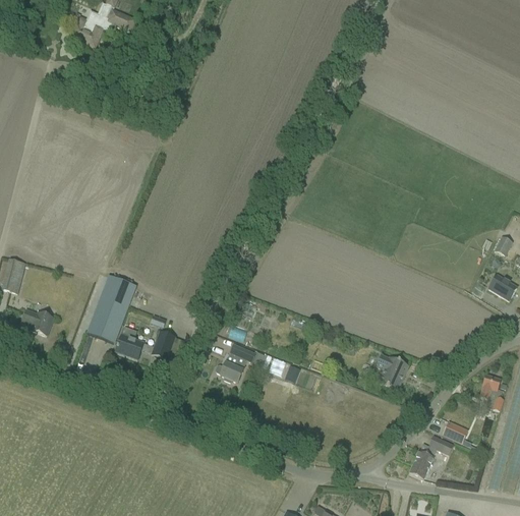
[(137,17),(114,7),(117,0),(106,0),(105,2),(110,4),(104,17),(106,18),(106,20),(131,32),(137,17)]
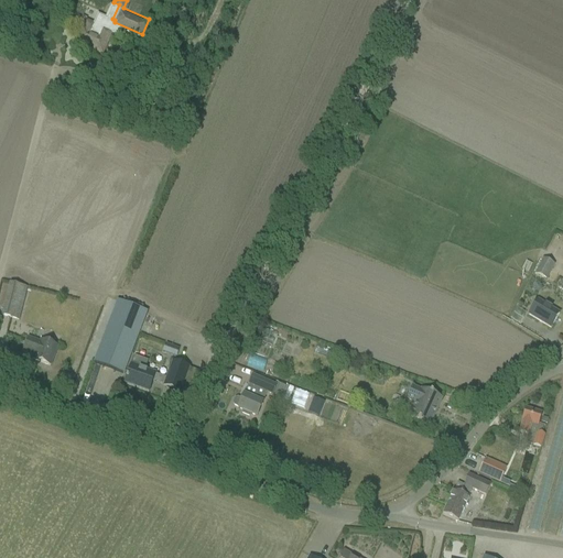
[(103,48),(107,39),(108,36),(112,26),(101,22),(101,23),(96,21),(97,19),(87,15),(87,14),(83,12),(78,22),(84,24),(84,26),(83,28),(78,37),(103,48)]
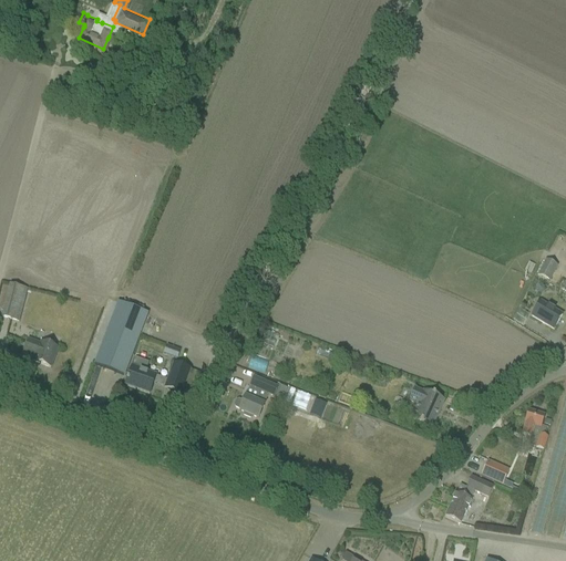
[(94,104),(100,92),(86,86),(82,99),(94,104)]
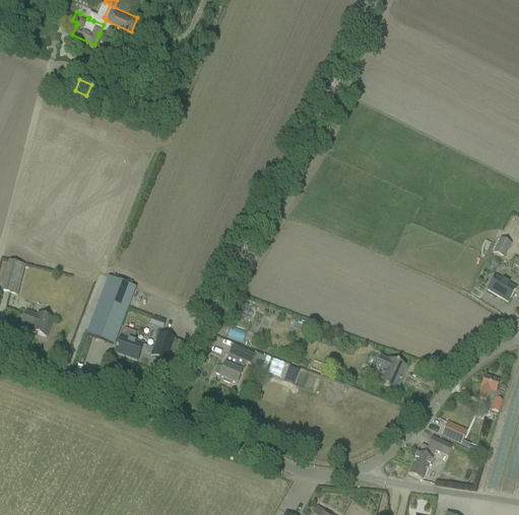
[(512,240),(501,235),(494,249),(505,254),(512,240)]
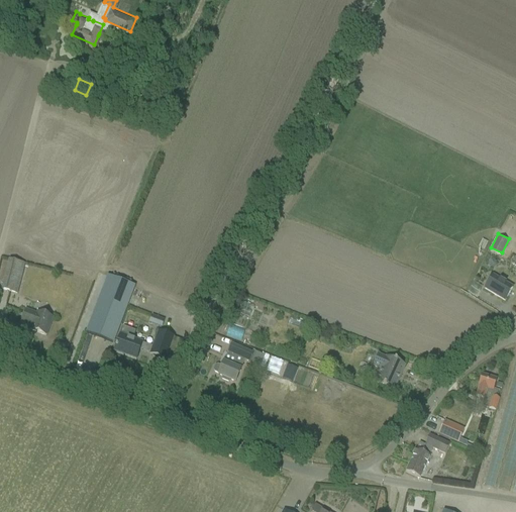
[(487,236),(483,245),(488,247),(492,238),(487,236)]
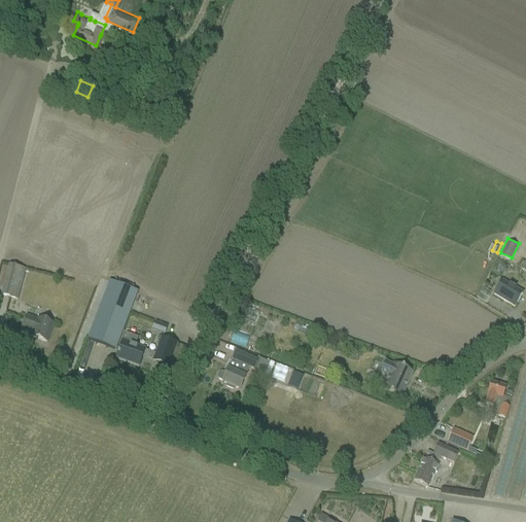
[(19,296),(26,266),(9,262),(2,291),(19,296)]
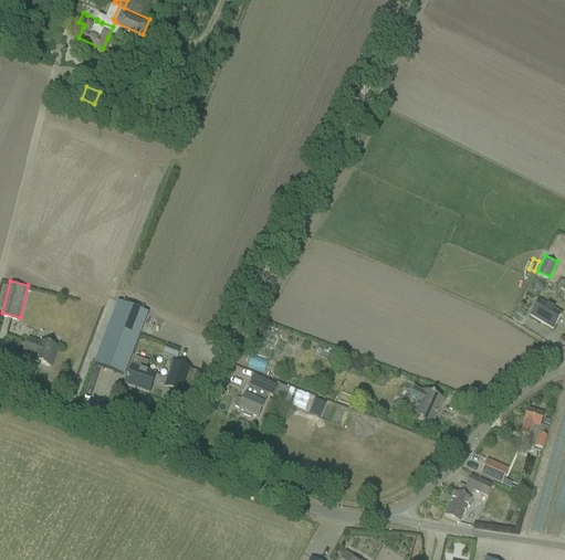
[(124,371),(128,360),(148,308),(119,297),(100,349),(95,360),(124,371)]
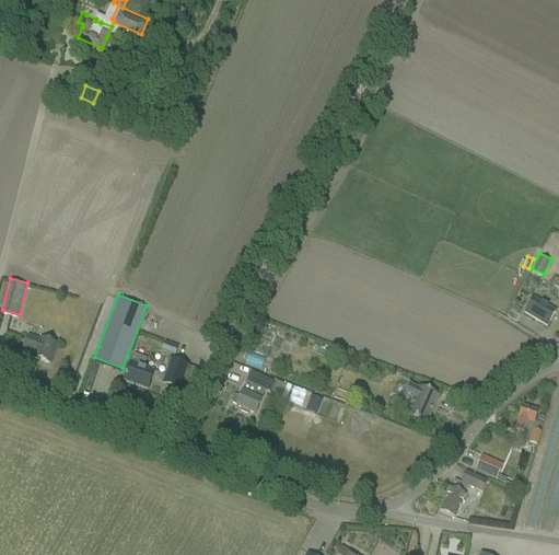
[(534,295),(525,309),(547,322),(556,308),(534,295)]
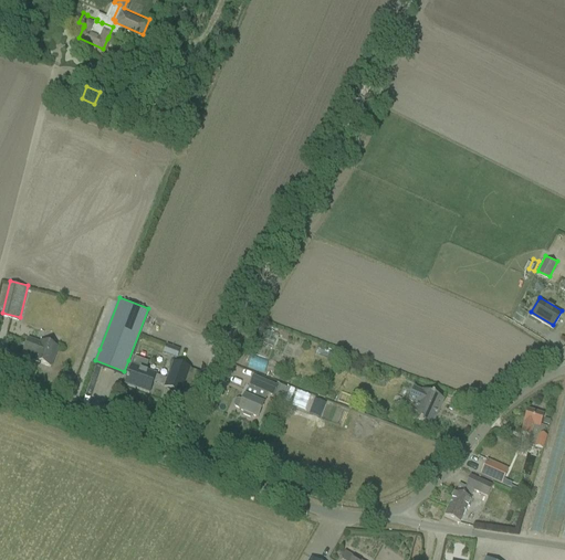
[(37,354),(34,357),(51,362),(59,342),(42,337),(41,339),(29,335),(23,348),(37,354)]
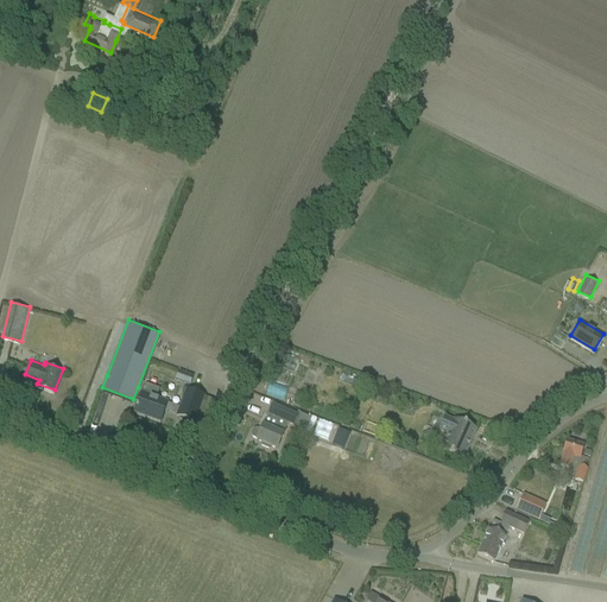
[(345,379),(355,382),(358,374),(347,371),(345,379)]
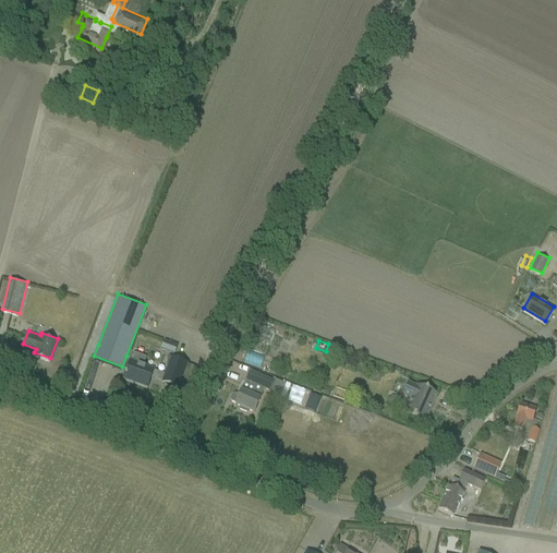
[(168,343),(166,348),(179,352),(181,348),(168,343)]
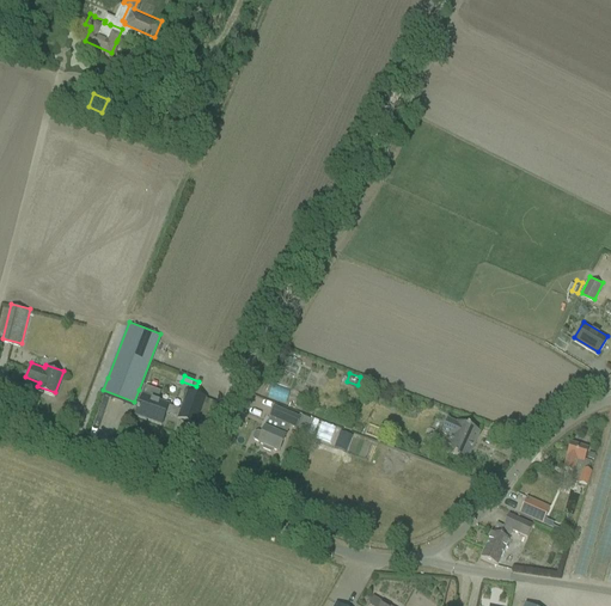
[(147,381),(144,391),(140,401),(135,411),(146,415),(146,412),(153,415),(152,417),(162,421),(166,409),(178,414),(182,405),(170,401),(157,396),(162,386),(147,381)]
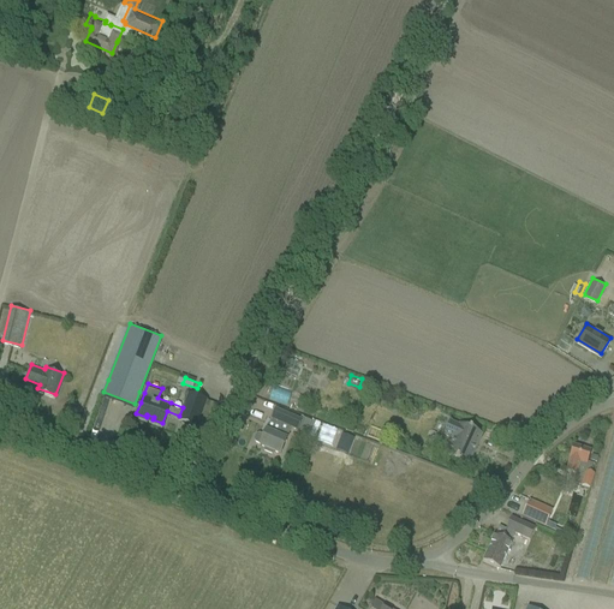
[(275,395),(291,401),(296,392),(279,384),(275,395)]
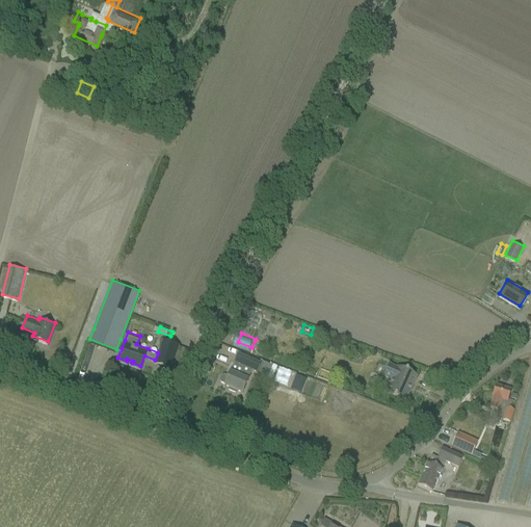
[(163,337),(158,352),(155,360),(155,361),(170,366),(179,343),(163,337)]
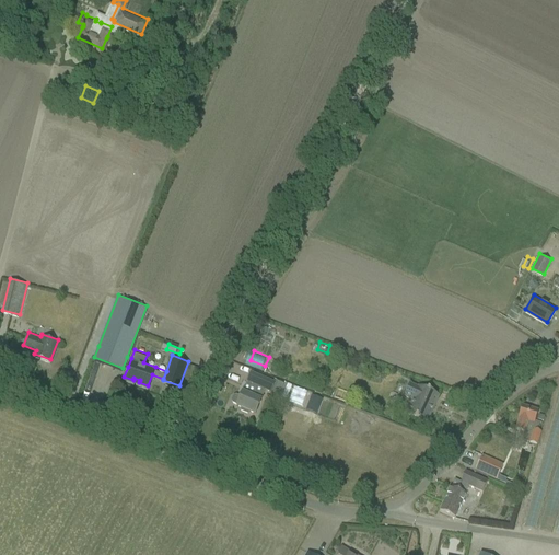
[(279,392),(284,380),(276,377),(275,379),(252,369),(247,378),(279,392)]
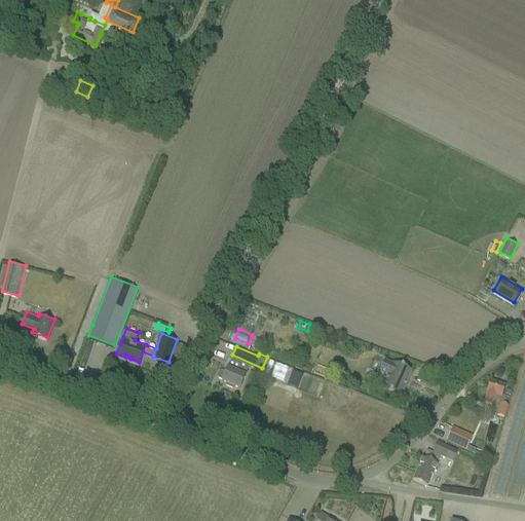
[(204,349),(199,361),(207,364),(212,352),(204,349)]
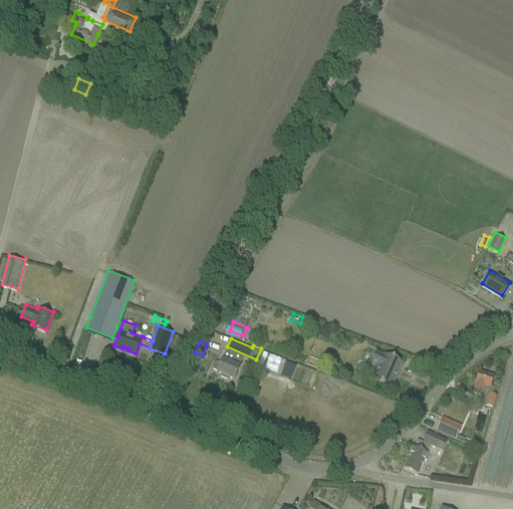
[(377,363),(372,376),(382,380),(392,385),(404,359),(394,354),(376,346),(370,360),(377,363)]
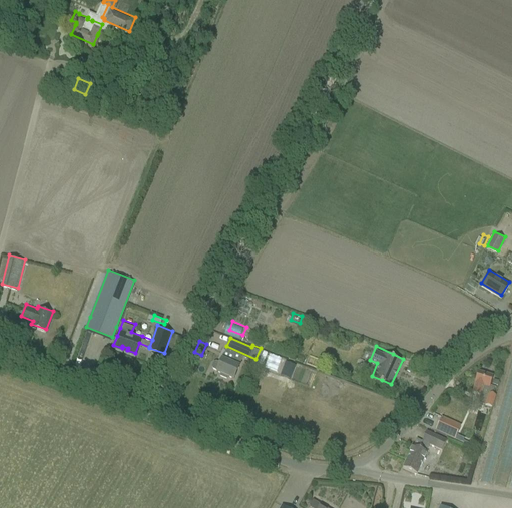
[(267,363),(272,352),(268,349),(263,361),(267,363)]
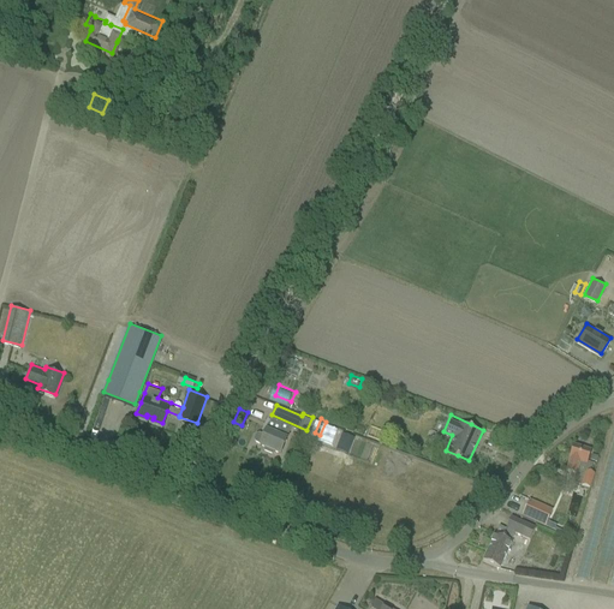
[(260,441),(266,443),(264,447),(273,451),(274,447),(281,451),(290,430),(280,427),(278,431),(267,427),(264,430),(260,428),(256,430),(255,435),(256,437),(261,440),(260,441)]
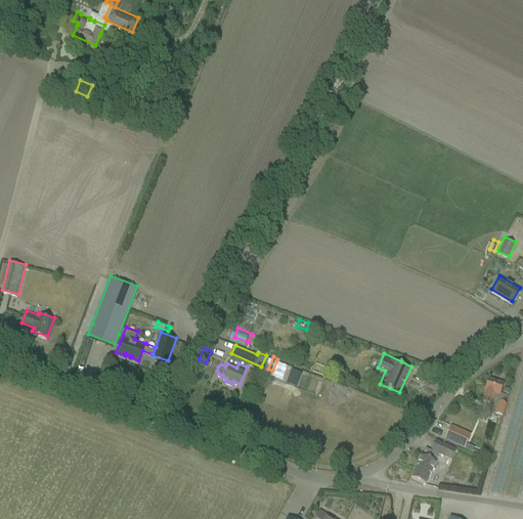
[(300,375),(302,370),(293,366),(291,371),(290,371),(288,378),(300,382),(302,375),(300,375)]
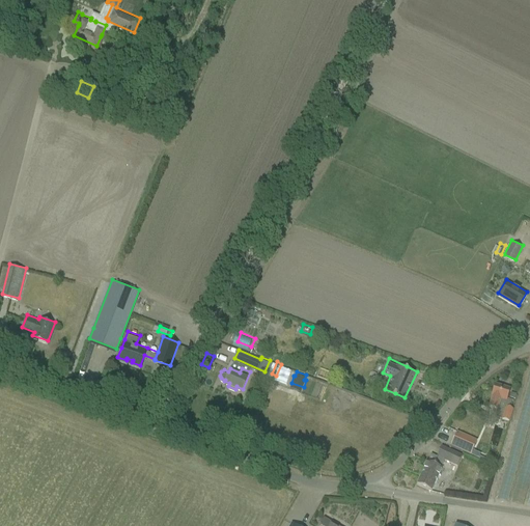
[(490,404),(498,406),(499,400),(507,403),(505,408),(503,416),(509,418),(513,406),(510,405),(513,397),(507,395),(510,386),(496,381),(492,392),(493,393),(490,404)]
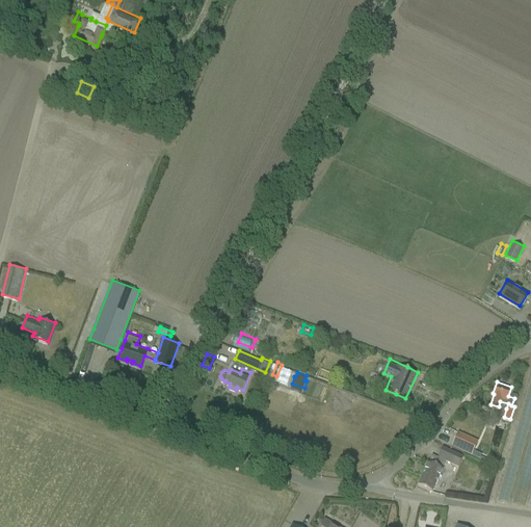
[(494,427),(487,445),(500,449),(505,430),(494,427)]
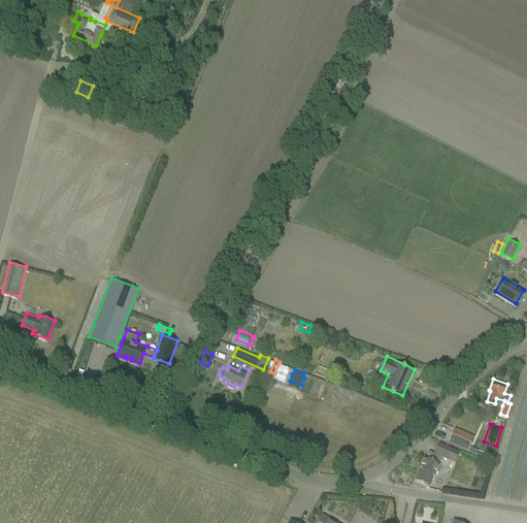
[(475,433),(455,425),(448,440),(468,449),(475,433)]
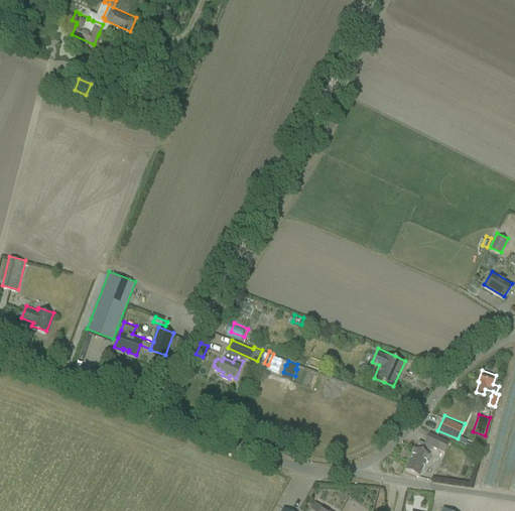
[(405,467),(419,474),(429,452),(432,443),(444,450),(449,439),(429,430),(425,440),(419,437),(415,445),(405,467)]
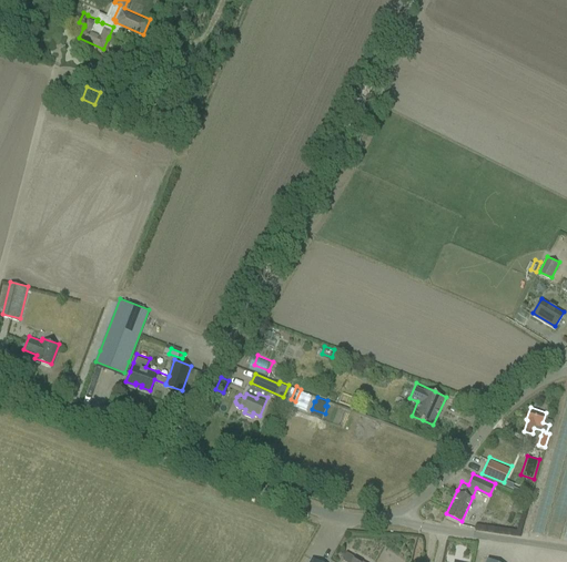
[(361,561),(354,559),(355,557),(346,551),(341,561),(340,561),(361,561)]
